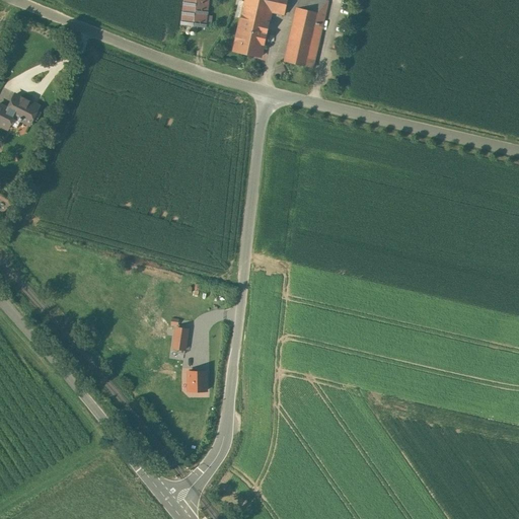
[(208,0),(183,0),(180,24),(206,26),(208,0)]
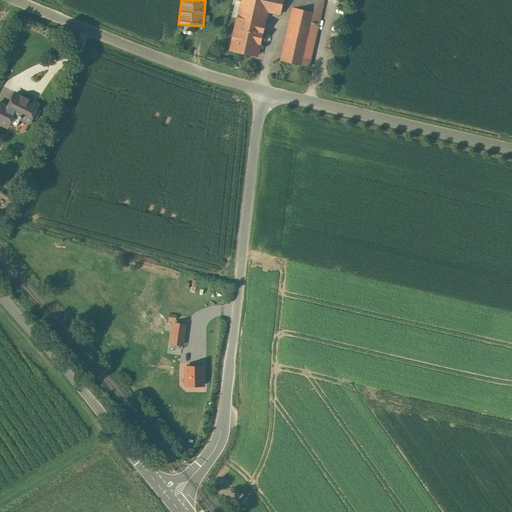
[(282,0),(239,0),(230,40),(239,43),(237,51),(246,53),(247,50),(256,52),(266,11),(280,14),(282,0)]
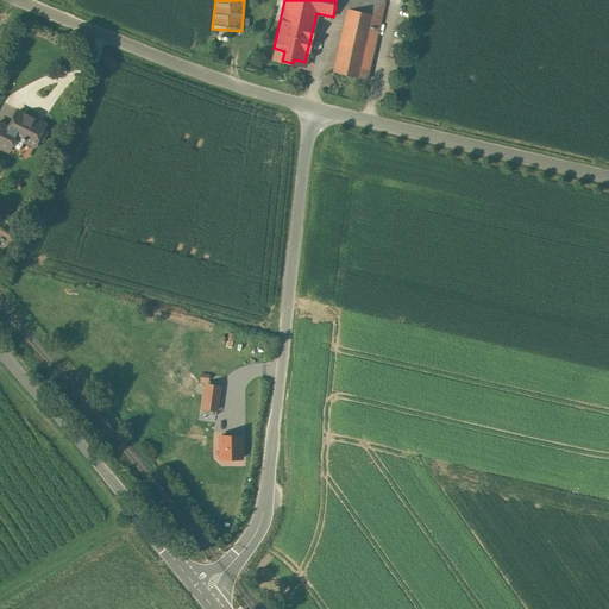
[(383,0),(347,0),(332,70),(366,79),(383,0)]
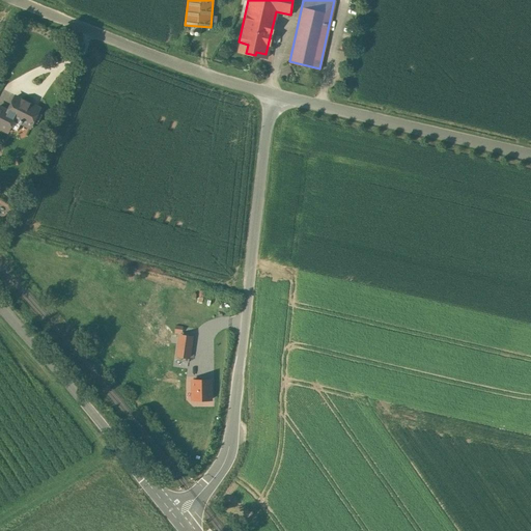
[(6,110),(0,106),(0,127),(6,131),(14,117),(30,127),(39,108),(15,94),(6,110)]
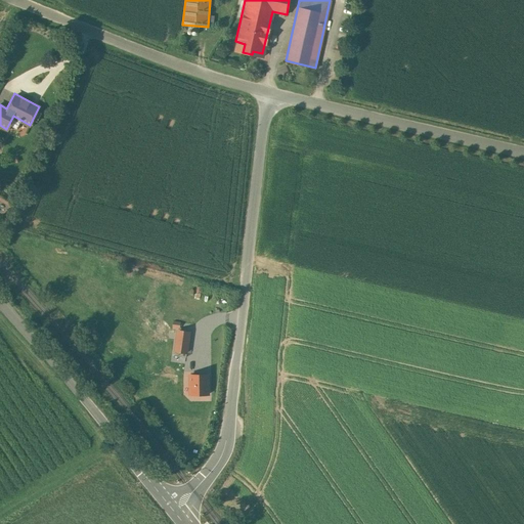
[(189,333),(177,332),(174,351),(186,352),(189,333)]
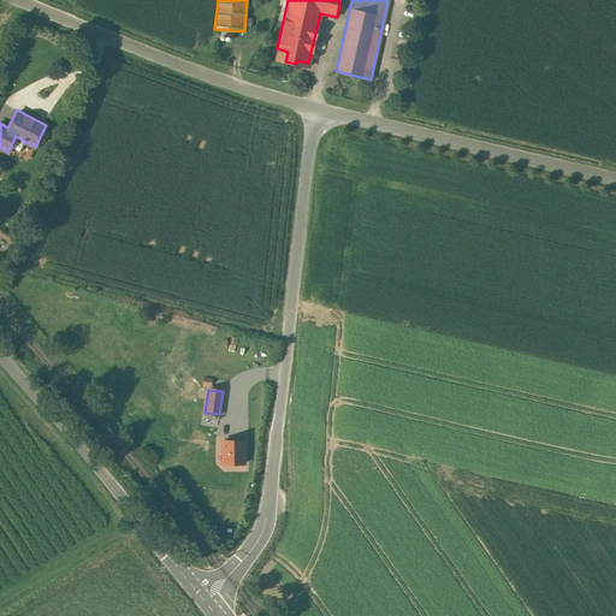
[(244,442),(223,442),(224,463),(244,463),(244,442)]
